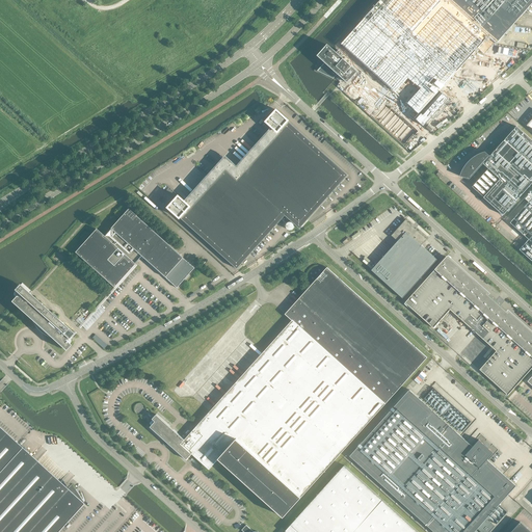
[(447,0),(386,0),(345,45),(418,110),(413,116),(421,124),(446,97),(439,90),(487,36),(447,0)]
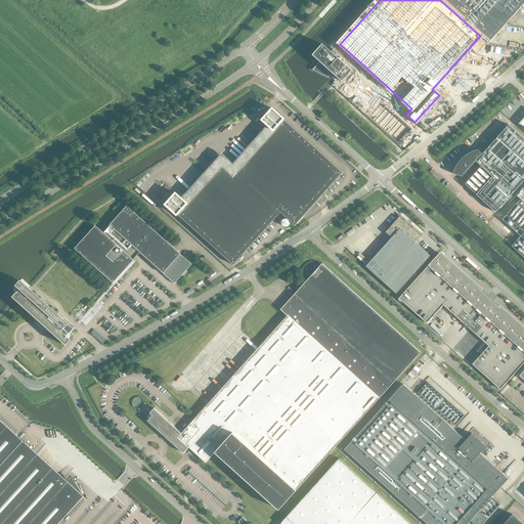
[(523,0),(441,0),(487,42),(488,43),(523,3),(523,0)]
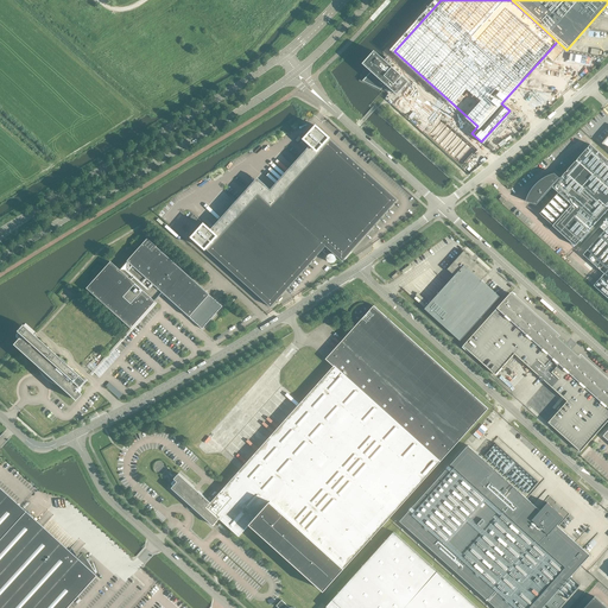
[(371,71),(362,81),(380,90),(386,84),(397,95),(409,82),(390,64),(392,62),(387,57),(385,61),(382,58),(377,52),(365,65),(371,71)]
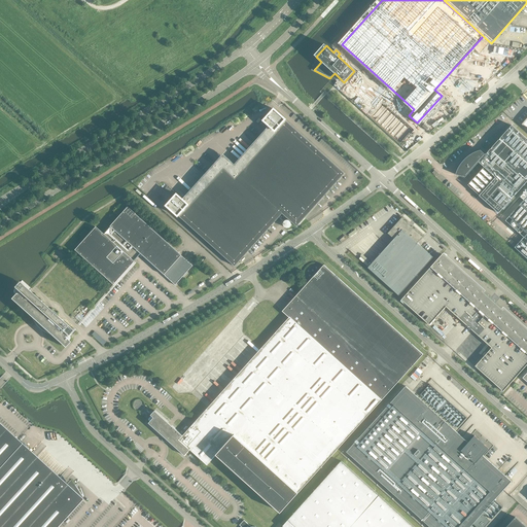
[(395,100),(393,101),(400,108),(402,106),(395,100)]
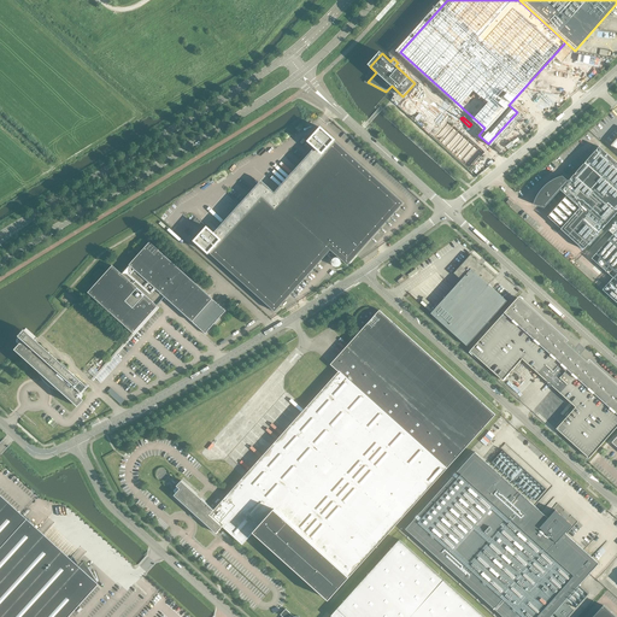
[(207,227),(195,241),(209,253),(275,312),(330,250),(347,265),(404,203),(334,141),(335,140),(321,128),(309,141),(315,147),(275,193),(262,181),(213,233),(207,227)]
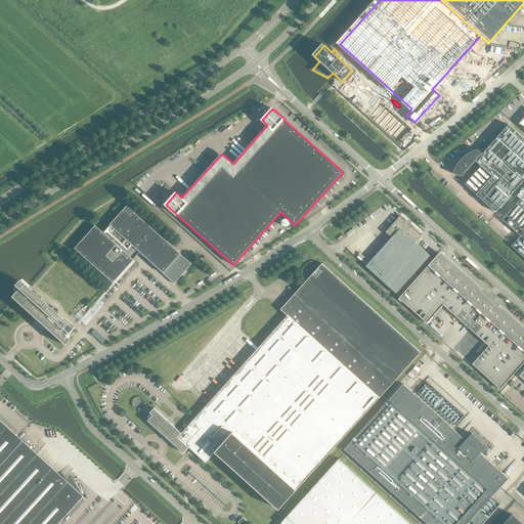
[(453,173),(453,174),(463,176),(464,175),(476,161),(492,176),(476,194),(495,212),(523,180),(523,138),(509,125),(482,154),(477,149),(475,150),(473,151),(471,151),(469,153),(467,155),(466,156),(464,157),(462,159),(461,161),(459,162),(457,164),(455,167),(454,169),(454,171),(453,173)]
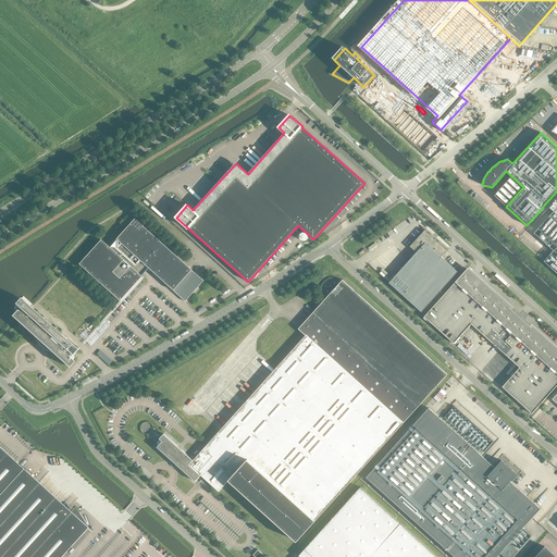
[(554,211),(534,233),(553,250),(544,261),(556,273),(556,199),(549,208),(554,211)]
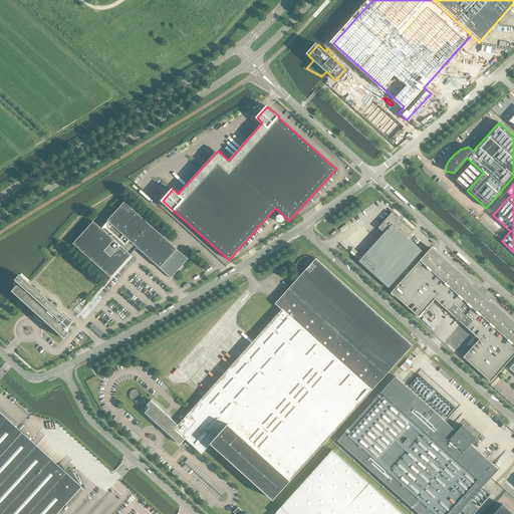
[(106,221),(100,228),(92,221),(72,244),(109,277),(131,255),(130,254),(136,247),(159,268),(170,278),(187,259),(123,202),(106,221)]
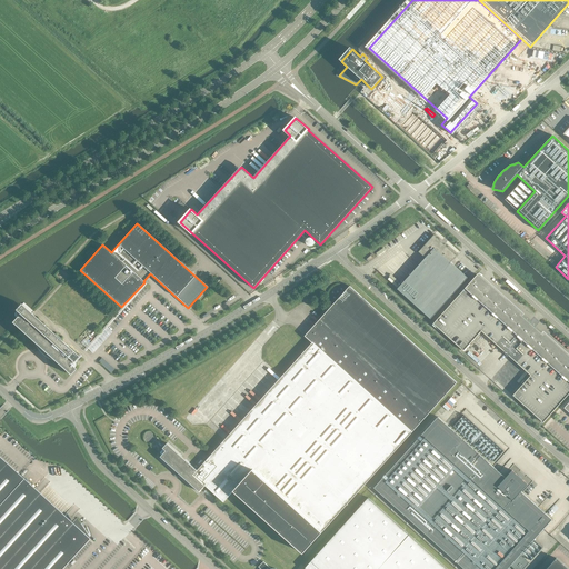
[(397,289),(430,319),(468,278),(450,262),(457,256),(433,235),(418,251),(425,258),(397,289)]
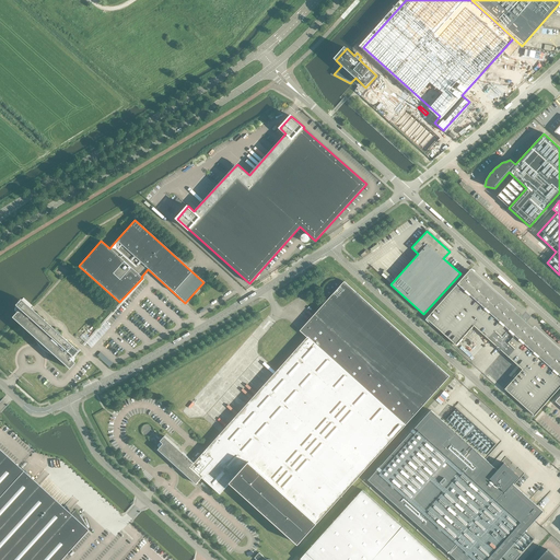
[(559,351),(521,316),(469,270),(463,279),(427,317),(457,345),(475,325),(489,338),(523,369),(505,388),(535,416),(559,387),(559,351)]
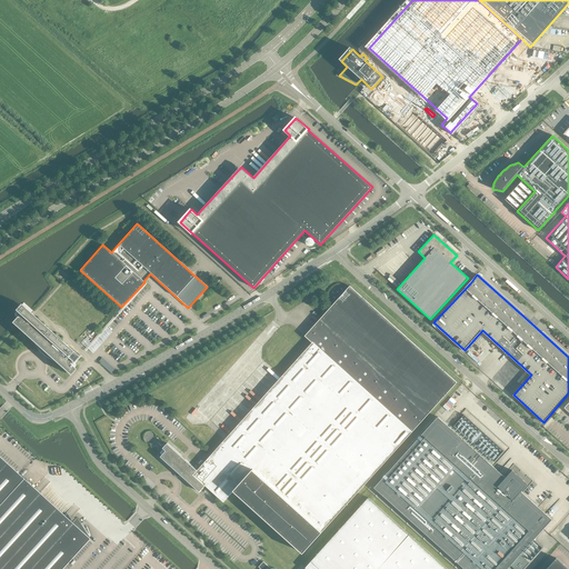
[(303,553),(322,531),(412,432),(457,381),(350,285),(305,336),(312,342),(198,470),(167,443),(162,448),(166,451),(160,457),(199,492),(206,486),(223,502),(233,490),(303,553)]
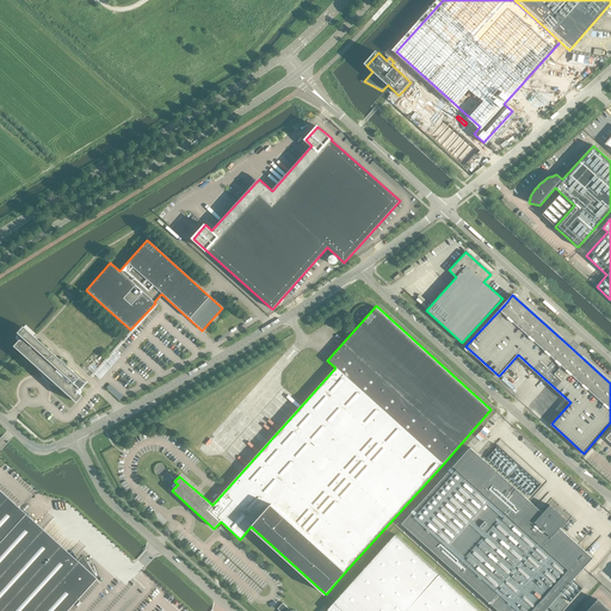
[(59,359),(34,338),(22,326),(16,333),(22,338),(19,340),(18,339),(12,346),(74,402),(81,396),(75,390),(76,388),(78,389),(84,382),(65,364),(63,363),(62,362),(61,360),(59,359)]
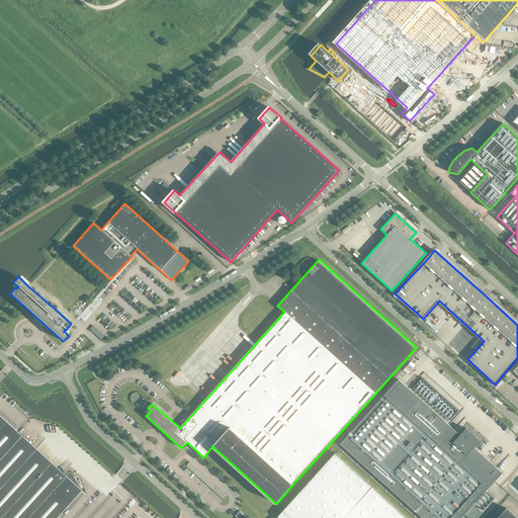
[(86,321),(95,309),(92,306),(92,305),(90,304),(84,311),(85,312),(81,317),(86,321)]
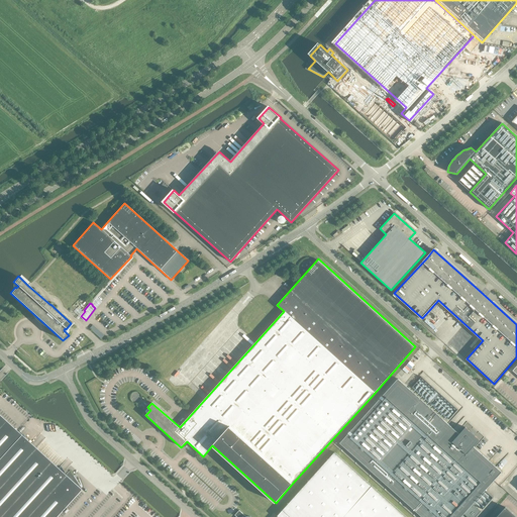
[(93,324),(90,327),(101,338),(104,335),(93,324)]
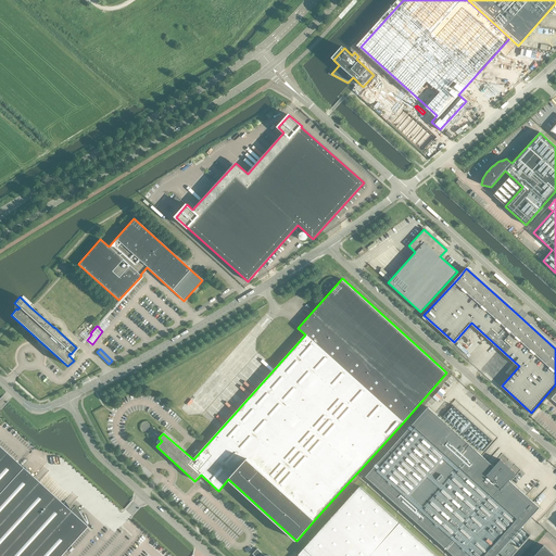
[(428,407),(365,477),(453,555),(495,555),(539,508),(508,480),(516,474),(501,459),(494,467),(428,407)]
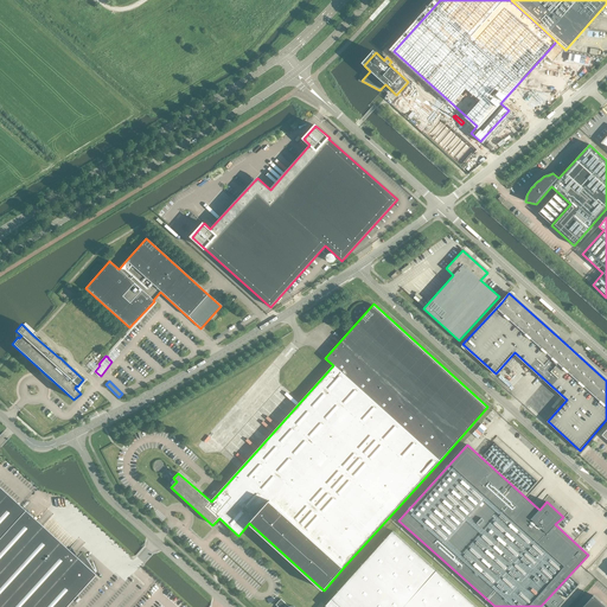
[(0,537),(25,510),(0,487),(0,537)]
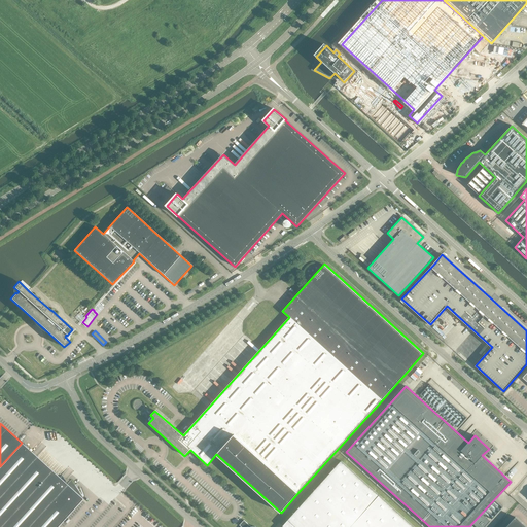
[(22,443),(0,466),(0,526),(57,526),(82,498),(67,484),(64,487),(29,455),(32,452),(22,443)]
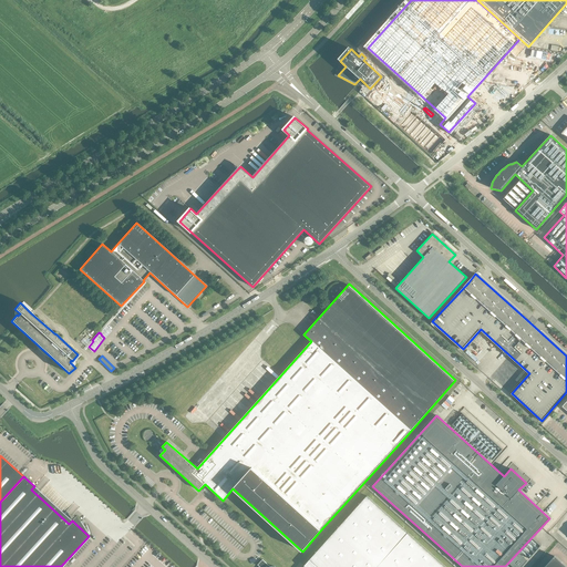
[(445,566),(367,496),(303,566),(305,566),(303,566),(445,566)]
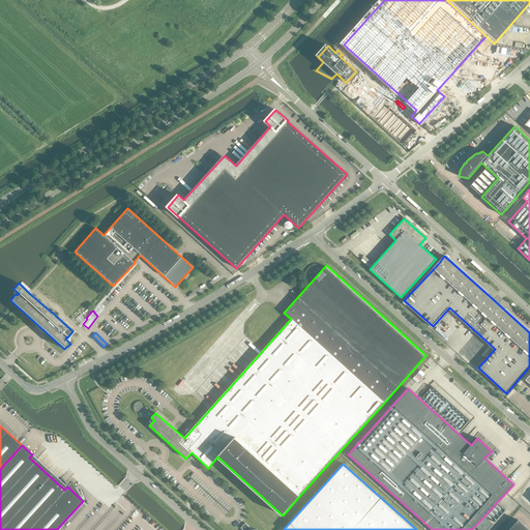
[(529,529),(518,520),(508,529),(529,529)]
